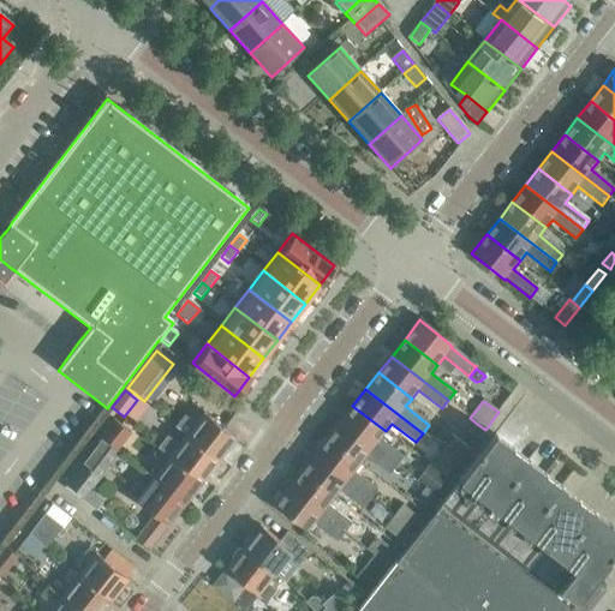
[(380,439),(386,431),(352,406),(339,423),(396,467),(402,459),(380,439)]
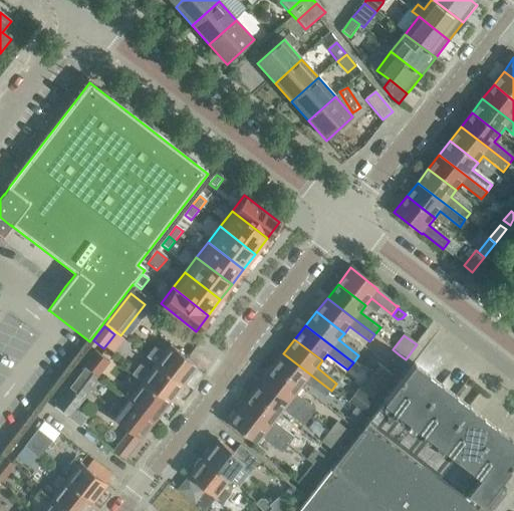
[(154,348),(147,357),(157,365),(183,386),(190,377),(192,377),(197,371),(196,369),(197,367),(171,346),(164,355),(154,348)]
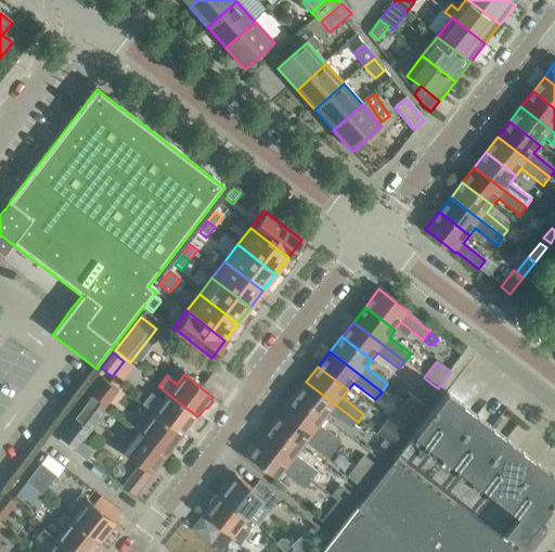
[(102,384),(91,397),(105,408),(117,392),(103,381),(102,384)]
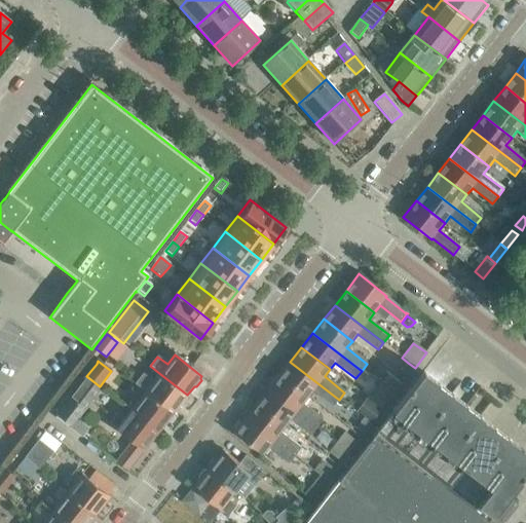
[(279,376),(307,398),(313,390),(333,406),(339,400),(290,362),(279,376)]
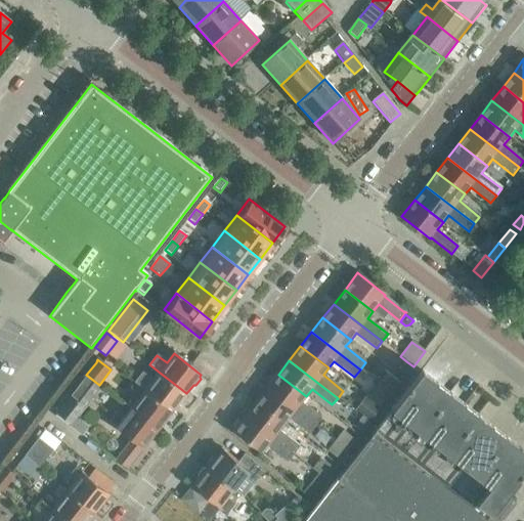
[(405,376),(413,366),(406,361),(399,371),(405,376)]
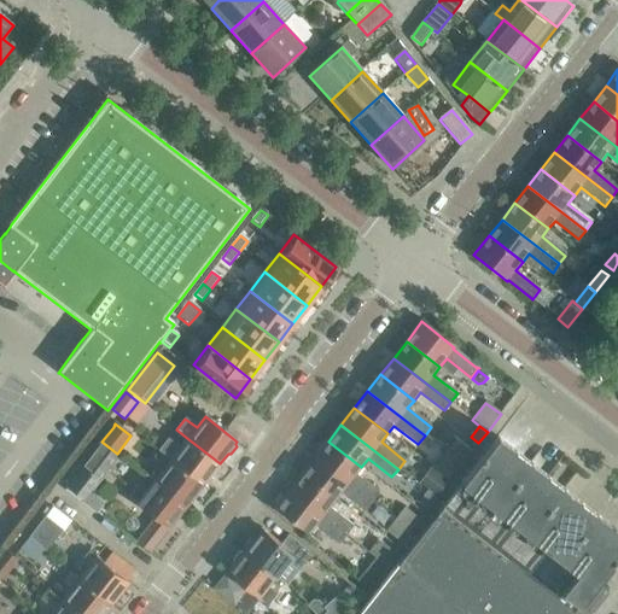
[(590,613),(606,592),(607,594),(608,592),(598,585),(617,559),(617,530),(499,438),(442,509),(441,509),(437,514),(438,515),(402,560),(359,613),(590,613)]
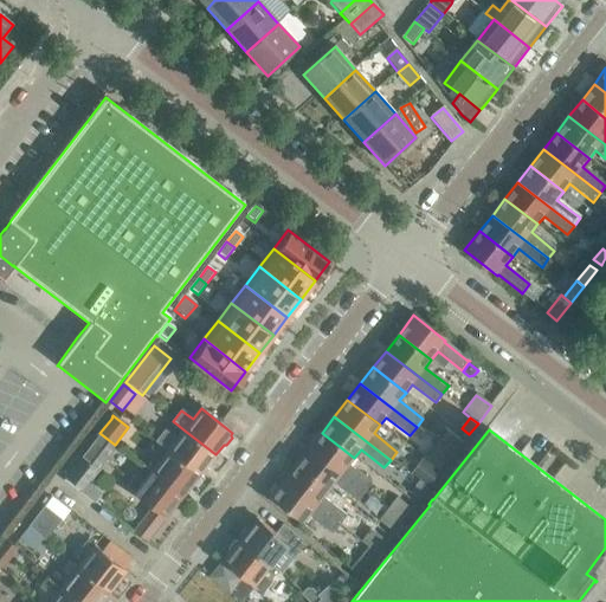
[(166,433),(158,444),(168,452),(199,476),(206,467),(210,467),(214,460),(214,457),(216,454),(185,431),(176,441),(166,433)]
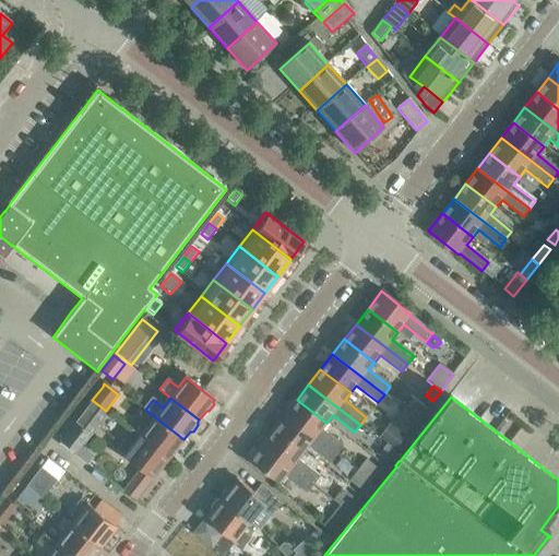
[(428,410),(414,399),(404,411),(418,422),(428,410)]
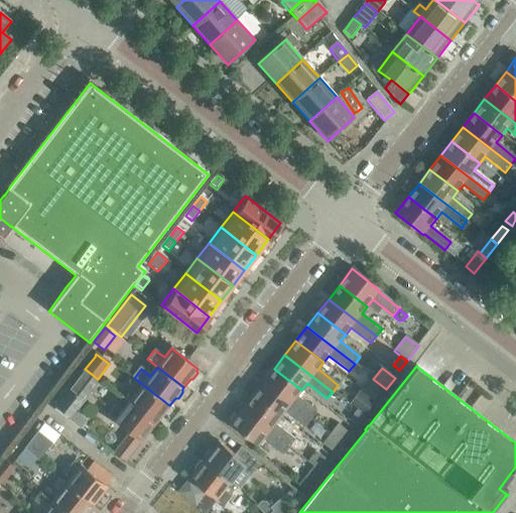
[(296,397),(301,390),(274,369),(263,383),(310,419),(316,412),(296,397)]
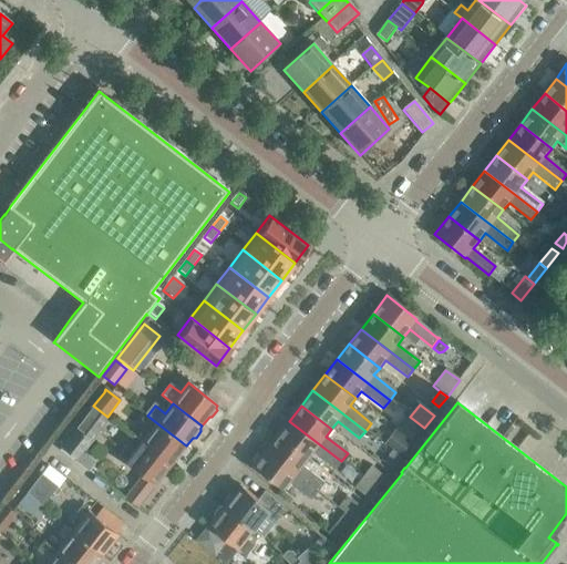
[(78,428),(61,449),(78,461),(93,440),(110,419),(93,407),(78,428)]
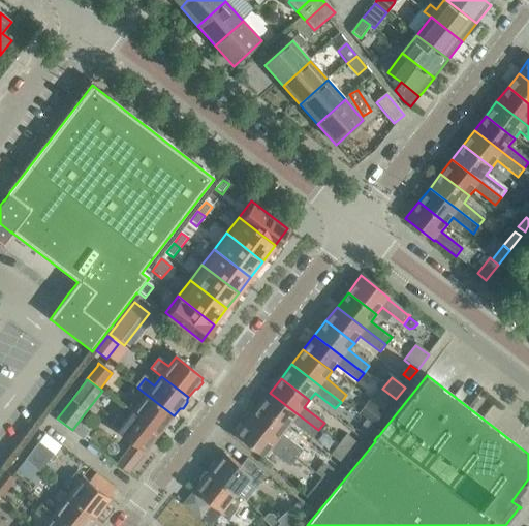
[(372,403),(384,412),(396,399),(382,389),(372,403)]
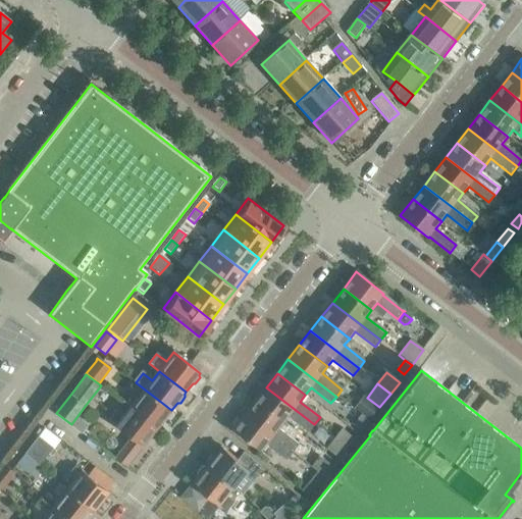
[(289,416),(309,431),(314,424),(266,387),(255,401),(283,422),(289,416)]
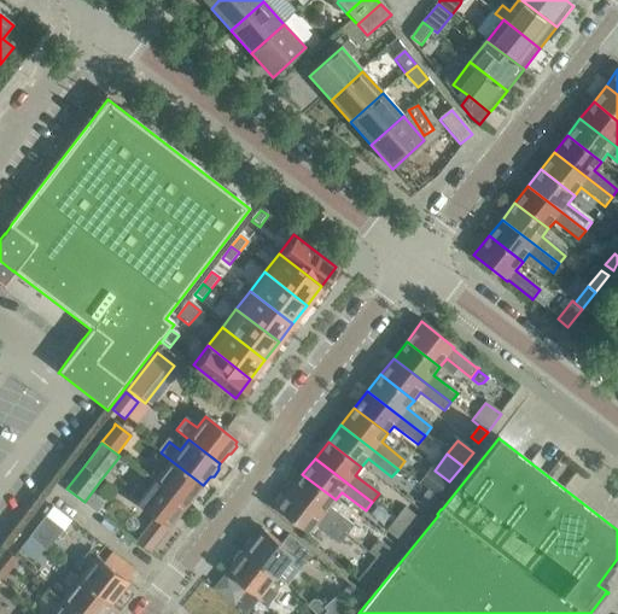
[(155,483),(186,507),(193,497),(197,498),(203,491),(202,487),(203,485),(172,461),(155,483)]
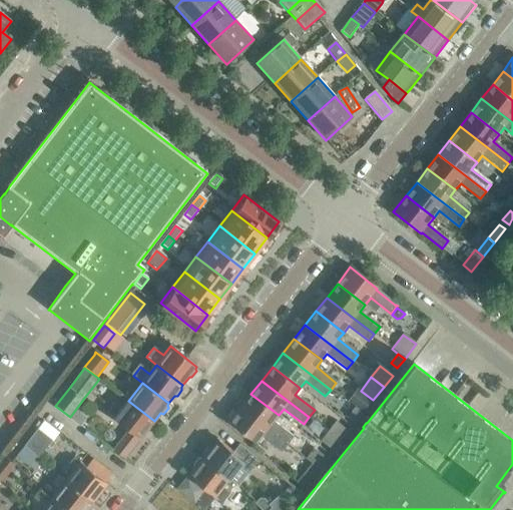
[(361,393),(350,406),(362,415),(372,402),(361,393)]
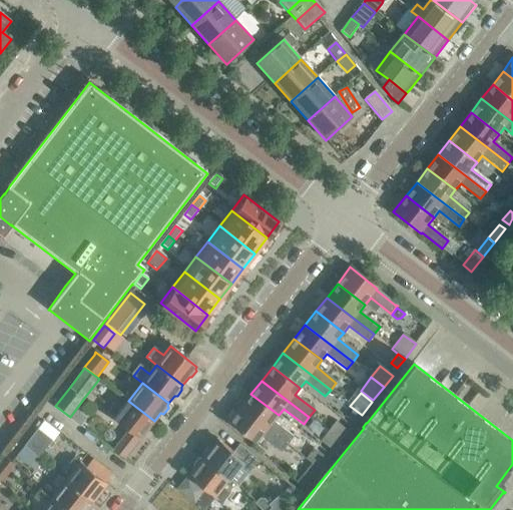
[(273,422),(279,415),(250,394),(239,409),(287,445),(293,438),(273,422)]
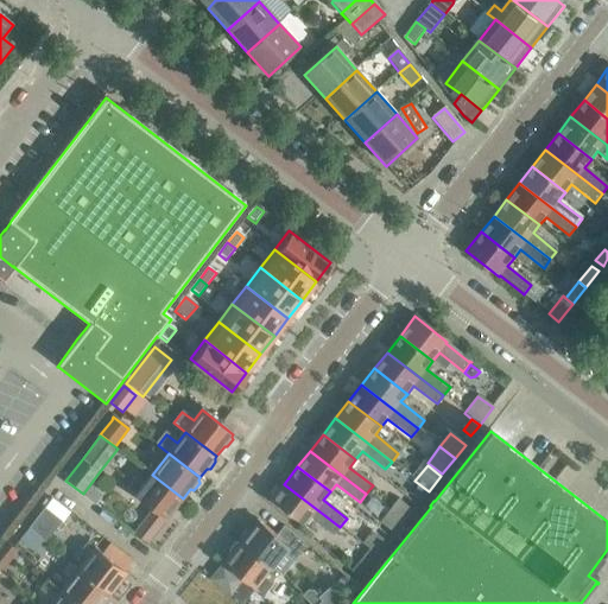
[(144,469),(126,490),(135,497),(166,521),(173,510),(177,512),(183,504),(182,501),(183,498),(152,475),(144,468),(144,469)]
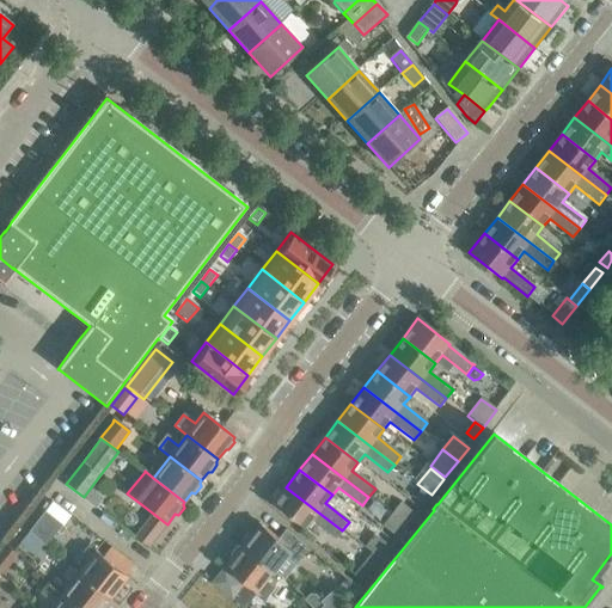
[(336,539),(342,530),(286,487),(273,504),(305,529),(312,521),(336,539)]
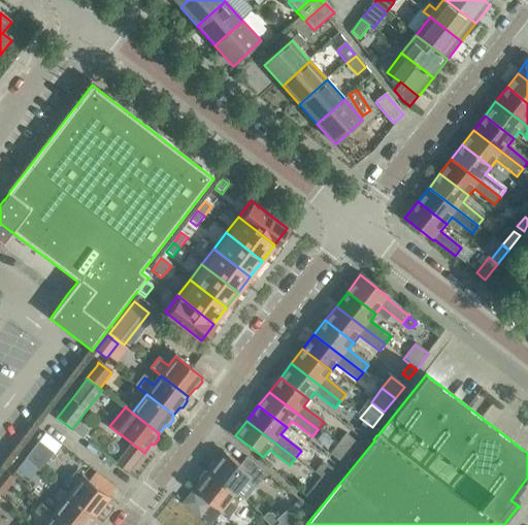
[(365,422),(358,432),(364,436),(372,427),(365,422)]
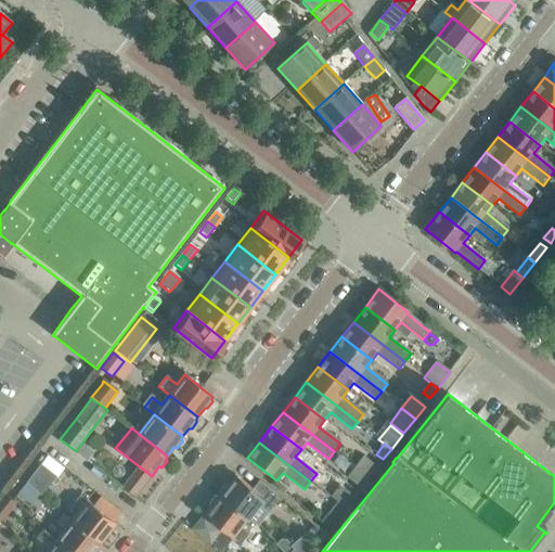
[(364,458),(356,469),(369,478),(377,467),(364,458)]
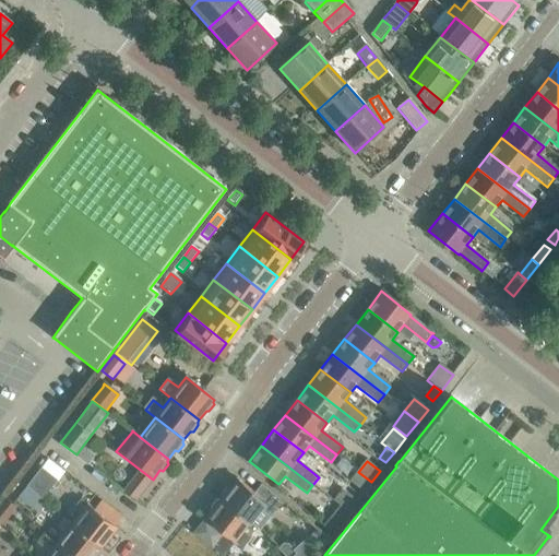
[(40,469),(26,487),(39,498),(42,500),(57,482),(40,469)]
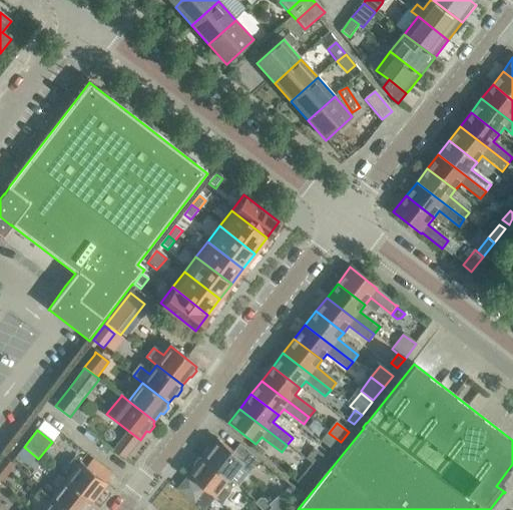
[(333,452),(341,442),(329,433),(321,443),(333,452)]
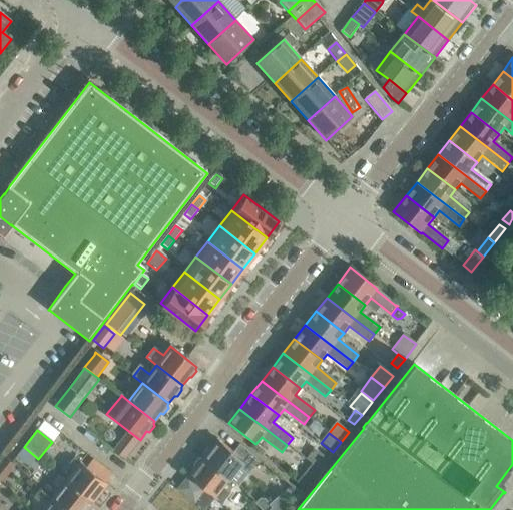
[(203,457),(203,459),(228,479),(238,487),(248,474),(259,461),(239,446),(233,453),(217,440),(210,449),(207,449),(203,455),(203,457)]
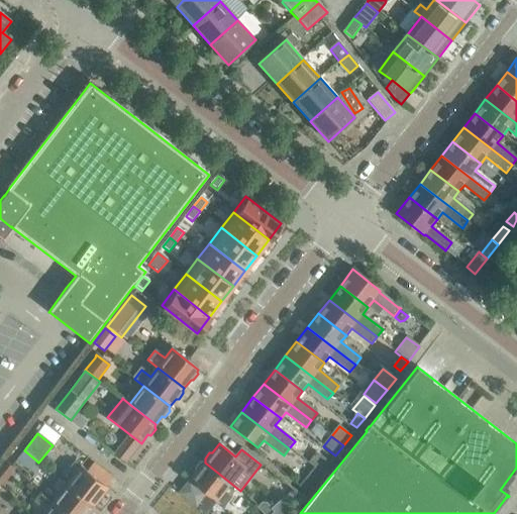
[(24,450),(16,460),(28,471),(36,460),(24,450)]
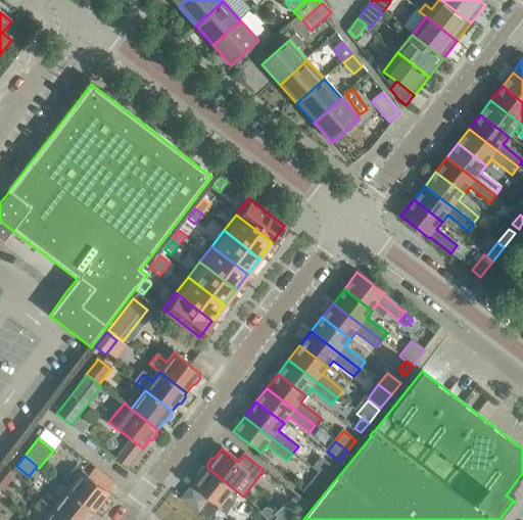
[(325,479),(333,469),(321,459),(312,469),(319,474),(325,479)]
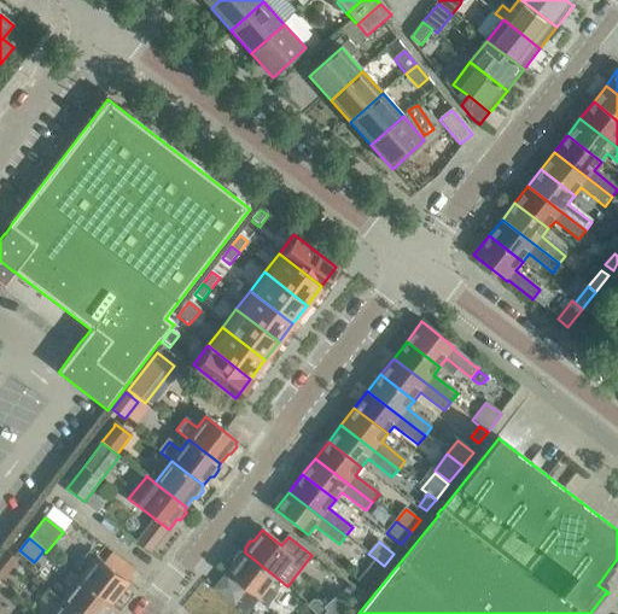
[(17,562),(13,559),(5,551),(0,557),(0,580),(1,582),(17,562)]
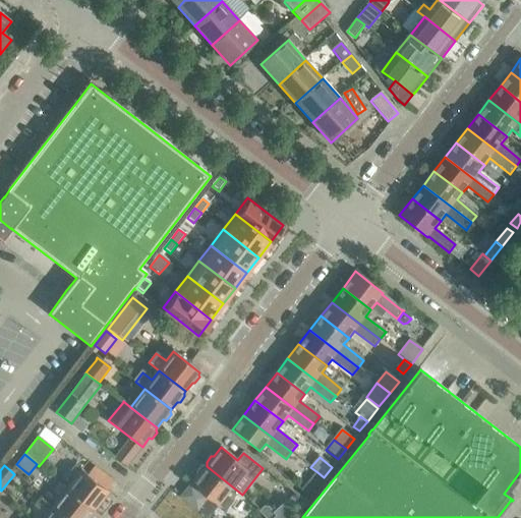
[(75,479),(67,490),(93,510),(95,509),(98,509),(102,503),(101,500),(108,492),(81,471),(74,466),(68,473),(75,479)]
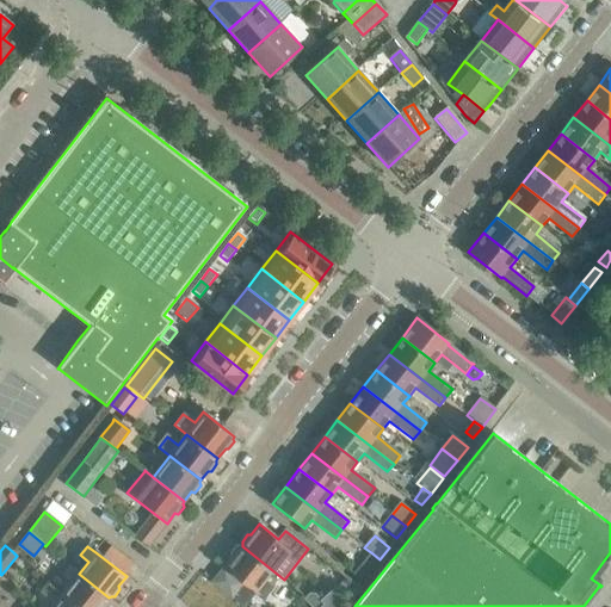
[(232,558),(224,568),(254,593),(264,599),(273,587),(264,580),(272,570),(242,546),(240,547),(236,549),(232,555),(232,558)]
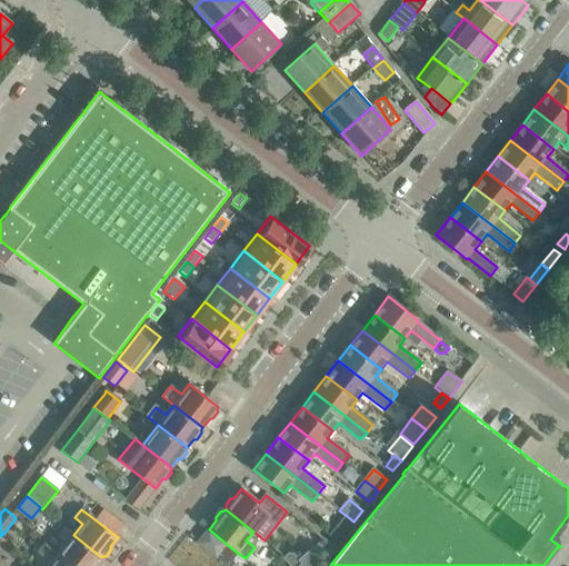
[(347,516),(338,527),(346,533),(353,522),(347,516)]
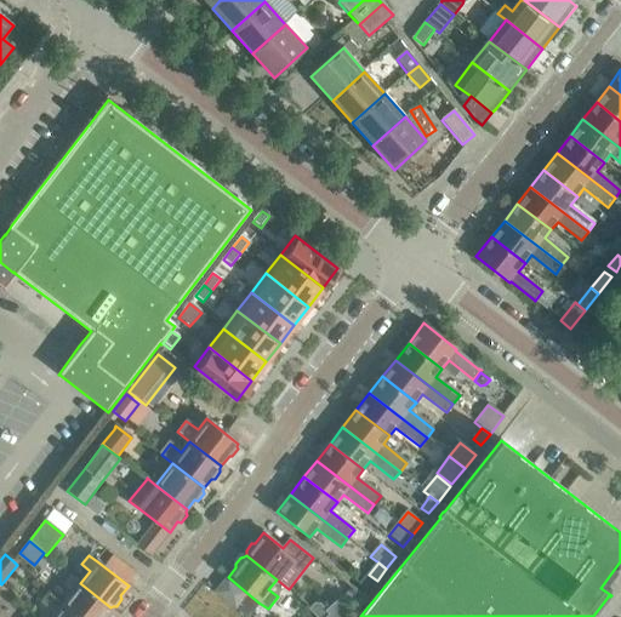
[(72,594),(63,605),(77,616),(104,616),(110,607),(80,583),(72,577),(63,587),(72,594)]
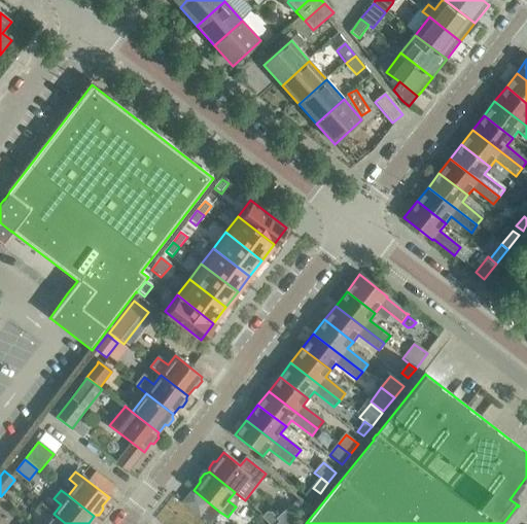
[(261,517),(268,523),(291,523),(297,518),(288,507),(275,519),(271,514),(266,513),(261,517)]
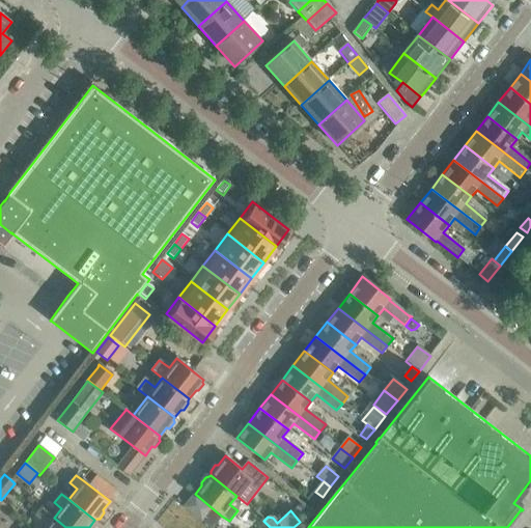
[(46,511),(37,521),(45,527),(65,527),(54,518),(46,511)]
